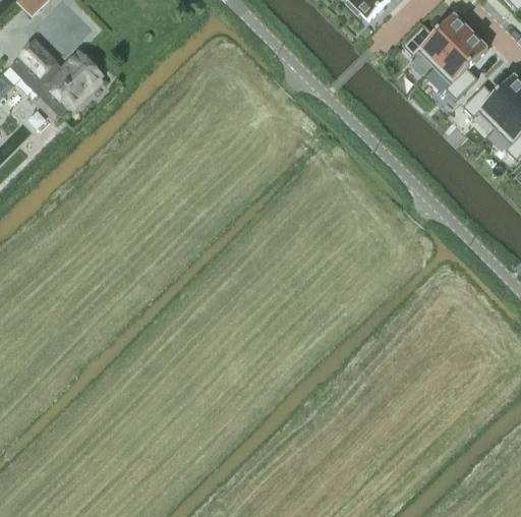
[(19,0),(17,2),(32,16),(48,0),(19,0)]
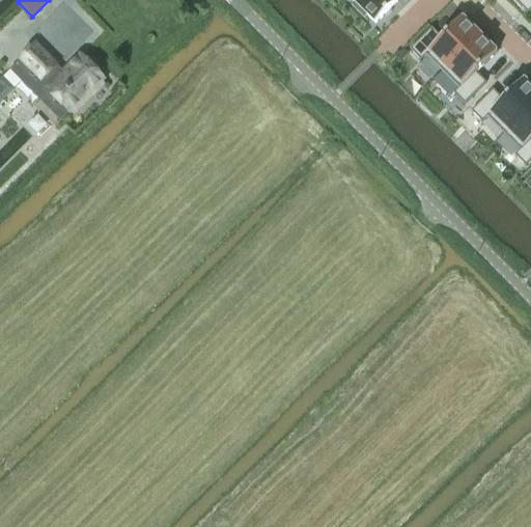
[(354,0),(352,2),(364,15),(366,11),(375,21),(396,0),(354,0)]
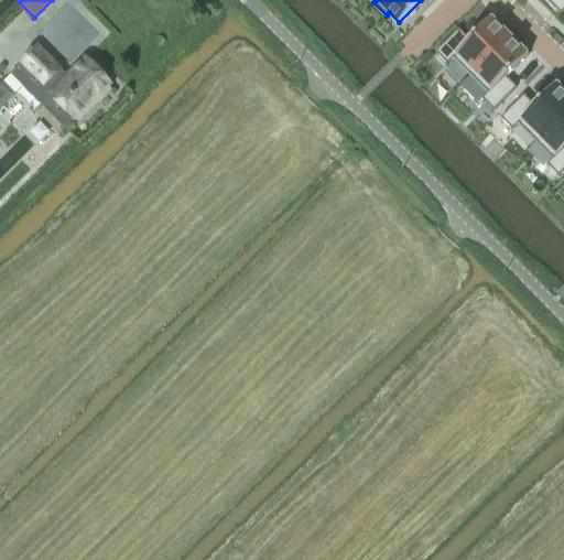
[(549,0),(560,11),(563,7),(563,0),(549,0)]
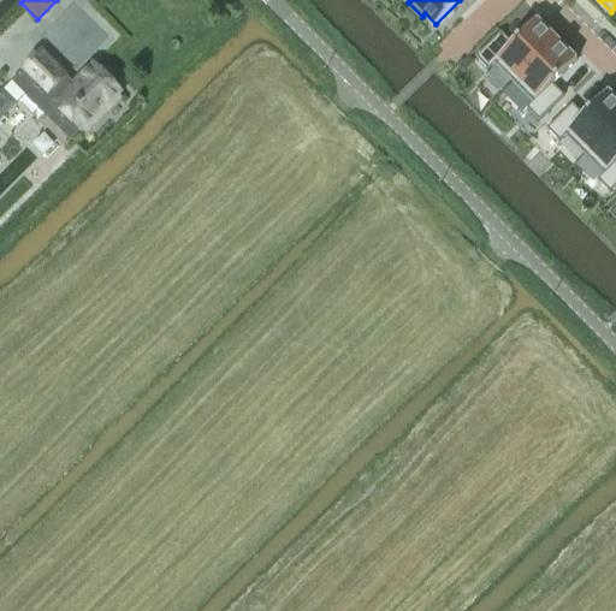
[(501,29),(475,55),(489,67),(495,60),(513,79),(556,37),(537,18),(538,18),(537,17),(511,41),(501,29)]
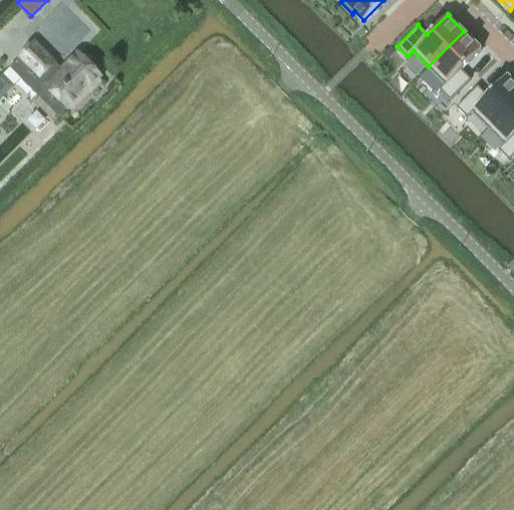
[(464,31),(428,66),(444,83),(439,88),(450,98),(470,77),(461,68),(481,48),(480,47),(464,31)]
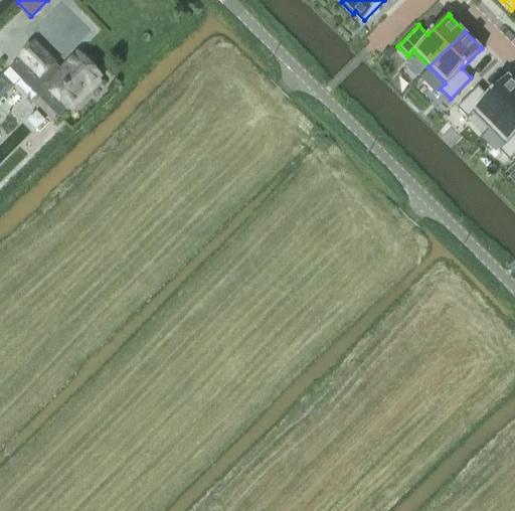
[(20,54),(9,65),(59,115),(67,107),(71,103),(73,105),(87,92),(84,90),(101,73),(78,51),(61,68),(34,40),(20,54)]
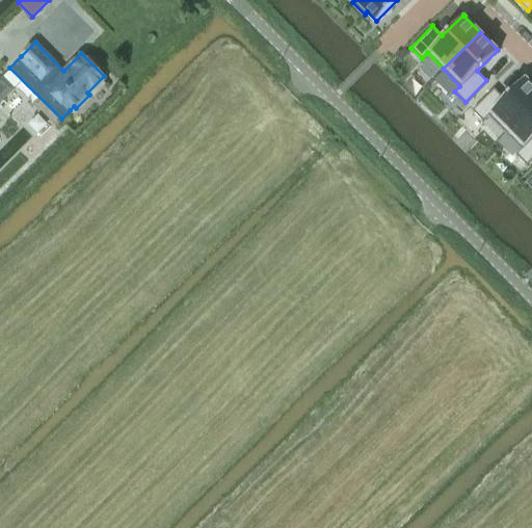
[(494,87),(472,109),(483,120),(488,114),(504,131),(531,103),(531,84),(525,78),(526,77),(525,76),(504,98),(494,87)]
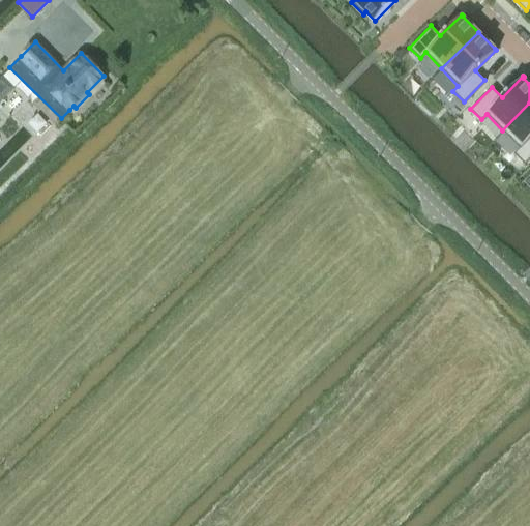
[(529,103),(502,130),(519,147),(513,152),(525,163),(529,157),(529,103)]
